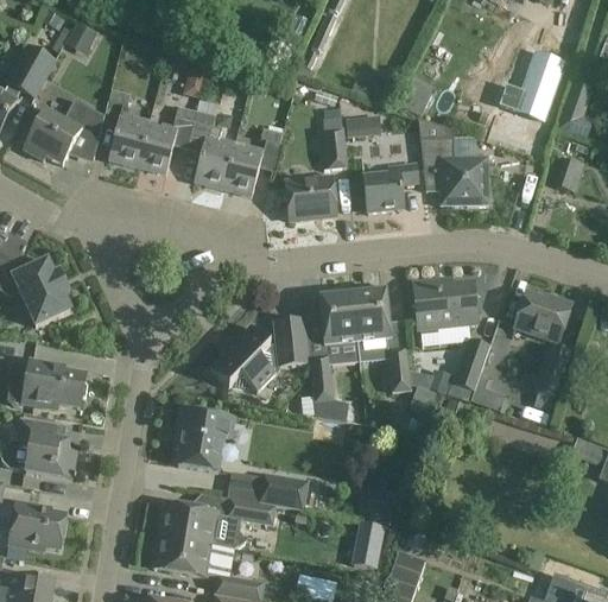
[(336,16),(343,0),(330,0),(325,11),(336,16)]
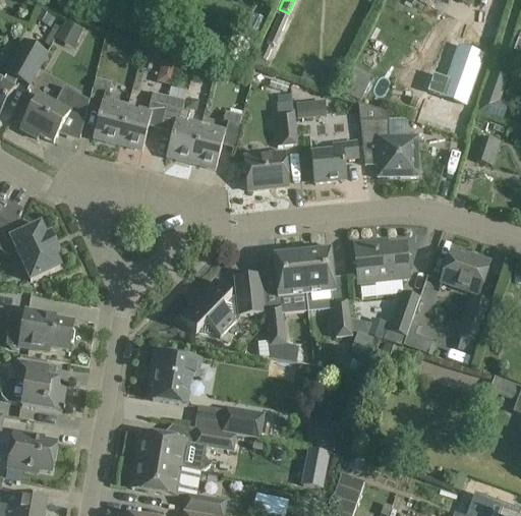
[(42,8),(37,16),(49,23),(54,15),(42,8)]
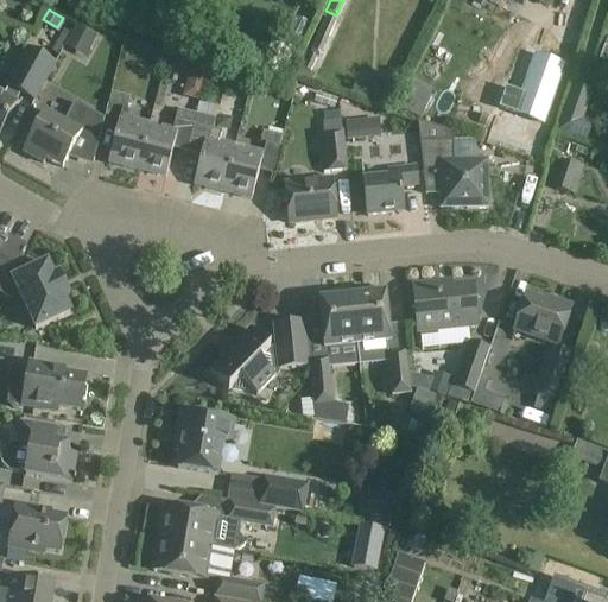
[(318,54),(334,20),(323,14),(308,49),(318,54)]
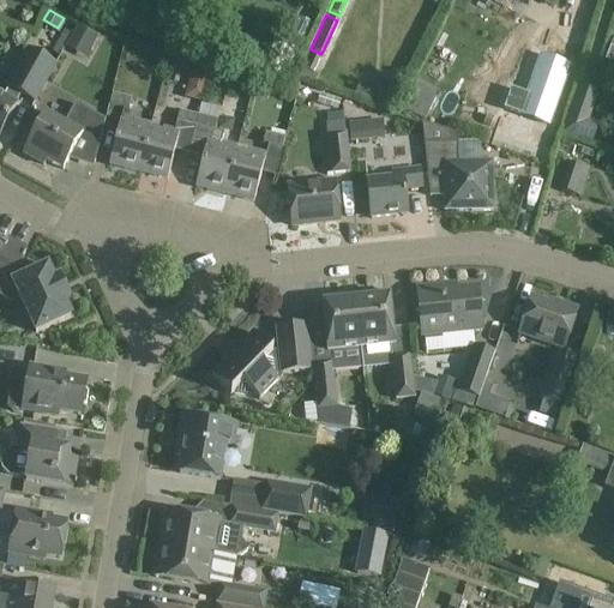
[(97,34),(76,22),(65,43),(86,54),(97,34)]
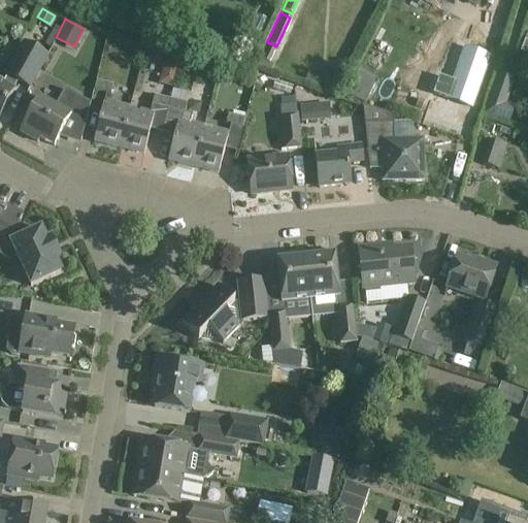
[(46,52),(24,39),(6,71),(2,80),(0,78),(0,110),(13,87),(12,87),(18,77),(29,84),(46,52)]
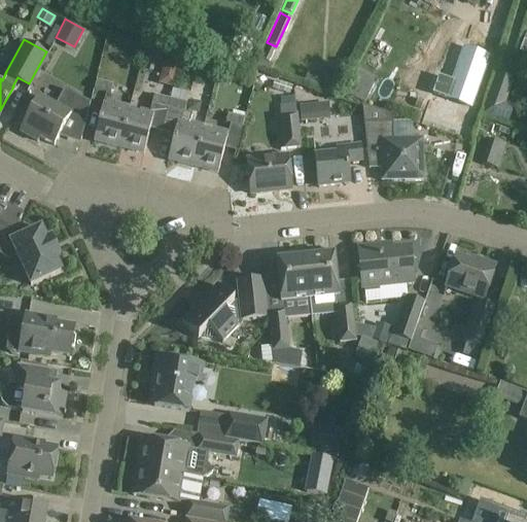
[(261,44),(256,57),(268,63),(274,50),(261,44)]
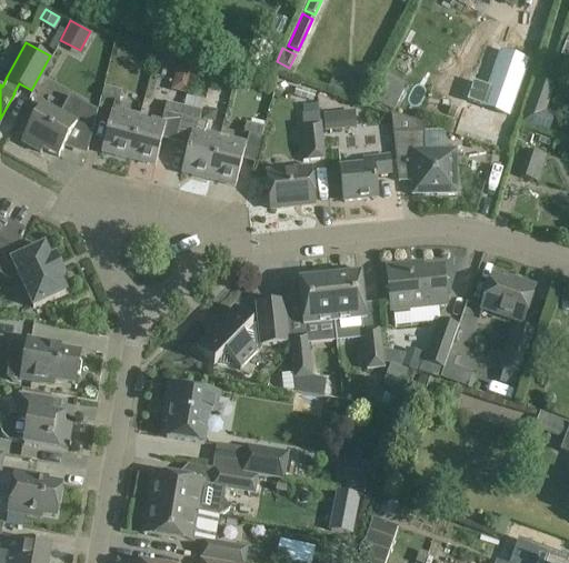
[(513,116),(529,60),(501,51),(491,87),(477,82),(470,102),(513,116)]
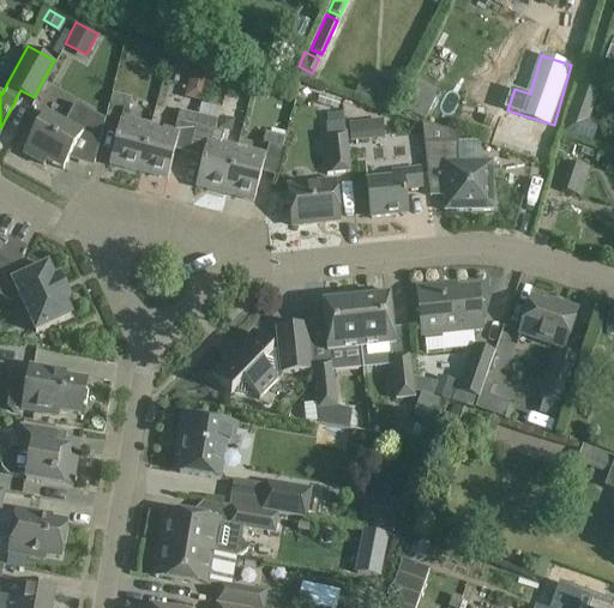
[(193,62),(190,77),(206,82),(210,66),(193,62)]
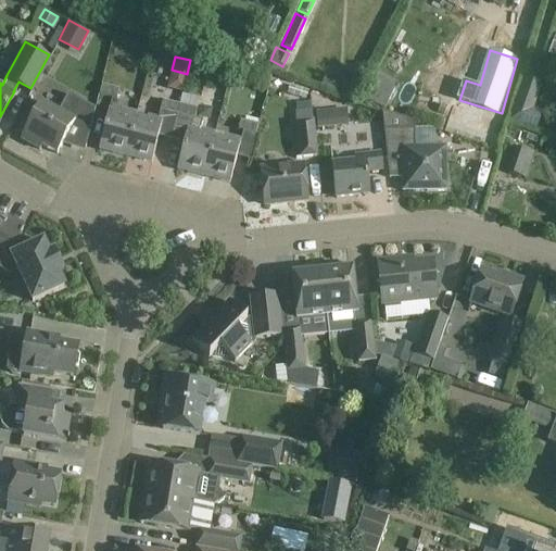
[(397,79),(378,69),(365,95),(384,105),(397,79)]
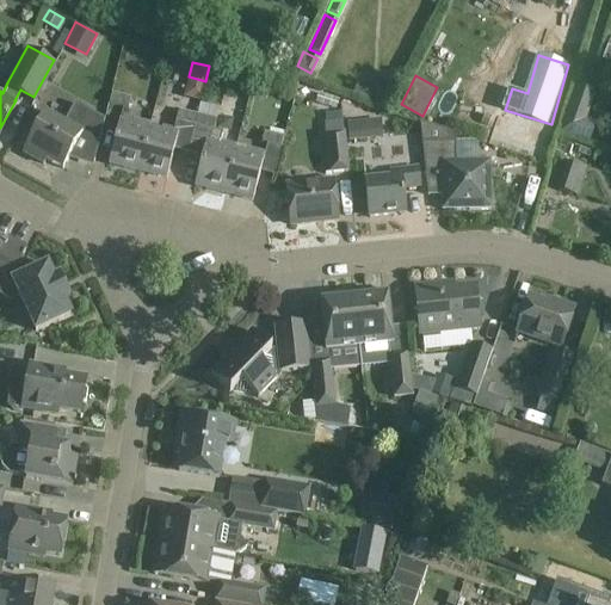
[(372,86),(375,93),(381,96),(387,93),(389,87),(387,80),(381,78),(375,80),(372,86)]
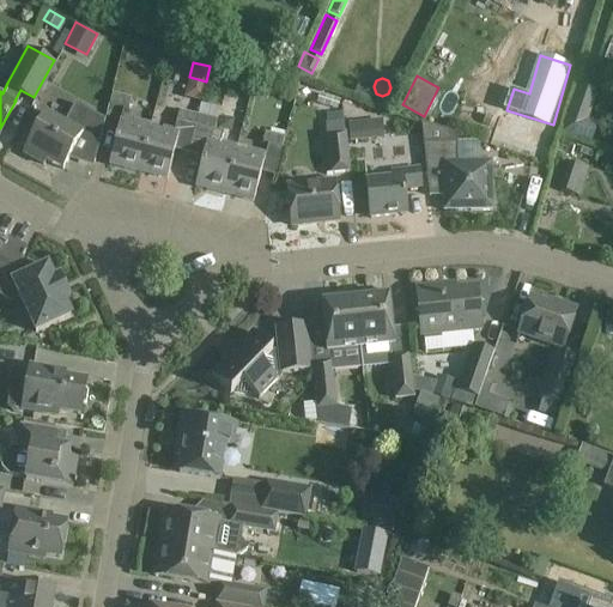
[(598,89),(577,83),(562,129),(589,139),(596,120),(588,117),(598,89)]
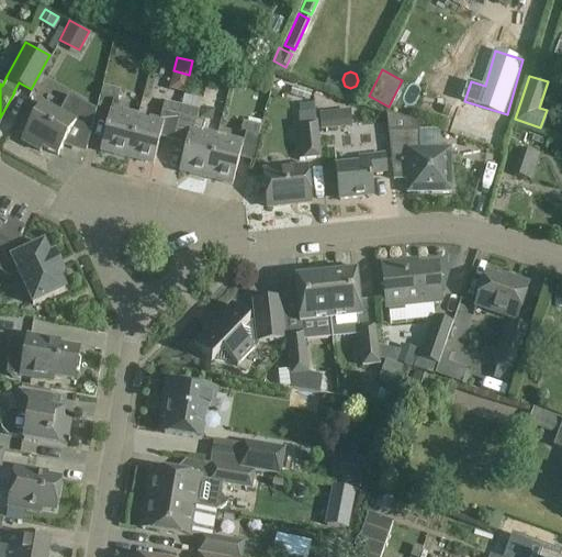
[(120,86),(102,81),(100,92),(117,96),(120,86)]
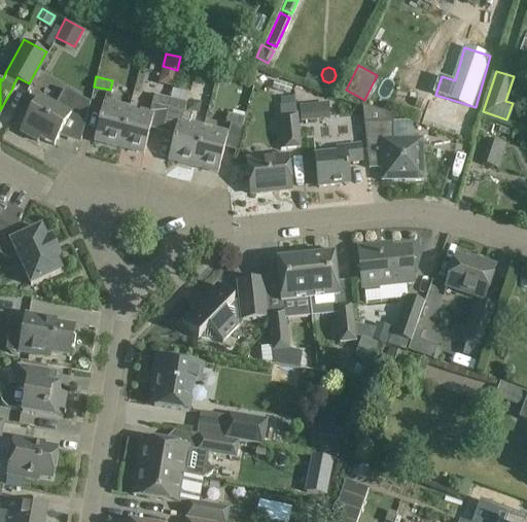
[(90,99),(64,85),(55,103),(38,94),(21,124),(22,125),(20,128),(38,138),(40,134),(44,137),(47,132),(57,137),(68,115),(83,124),(90,99)]
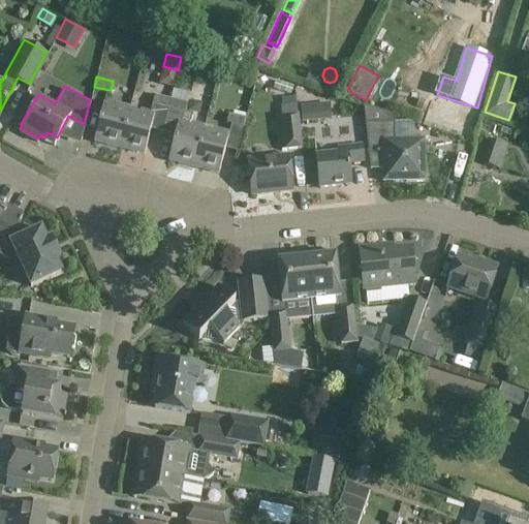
[(154,92),(152,101),(168,105),(170,96),(154,92)]
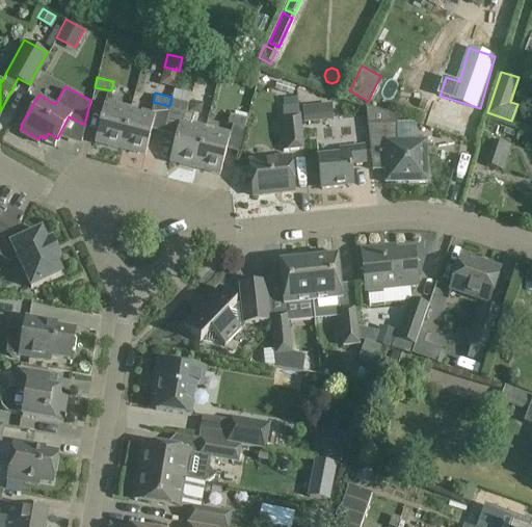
[(169,106),(167,114),(179,117),(174,138),(168,158),(194,165),(204,127),(205,124),(191,120),(192,111),(186,110),(188,101),(171,97),(169,106)]
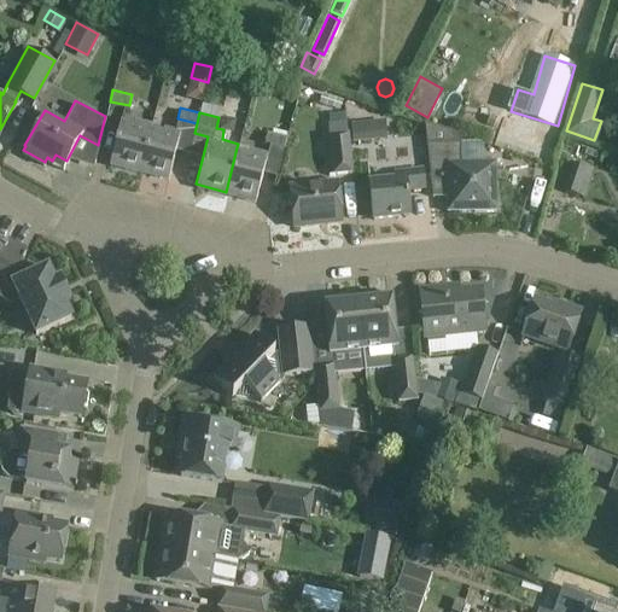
[(115,138),(109,162),(139,169),(150,124),(151,121),(135,117),(134,121),(121,117),(115,138)]
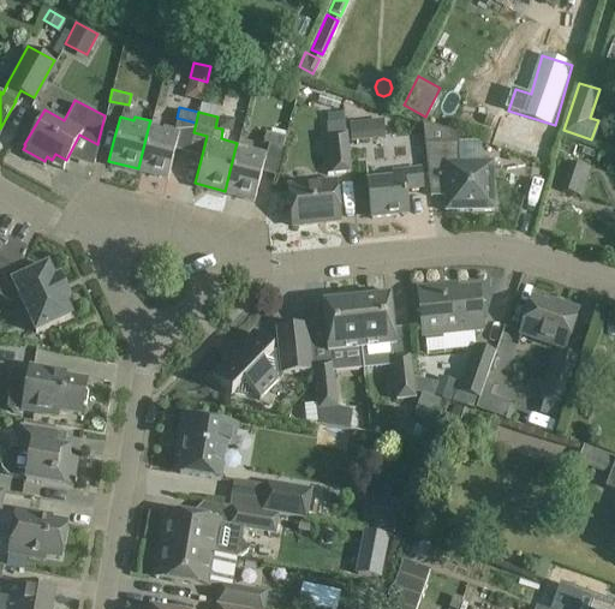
[(351,167),(345,117),(326,119),(332,169),(351,167)]
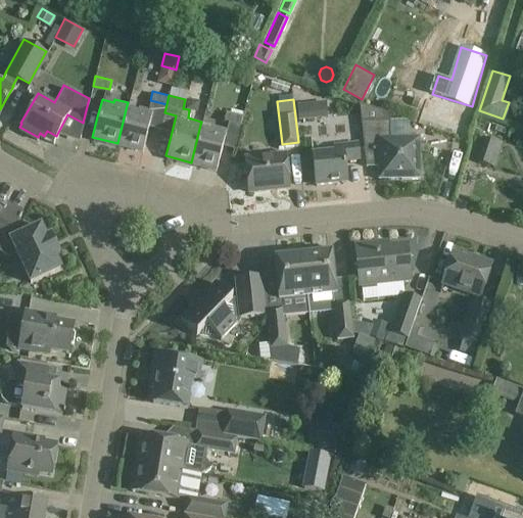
[(296,101),(298,116),(310,115),(307,100),(296,101)]
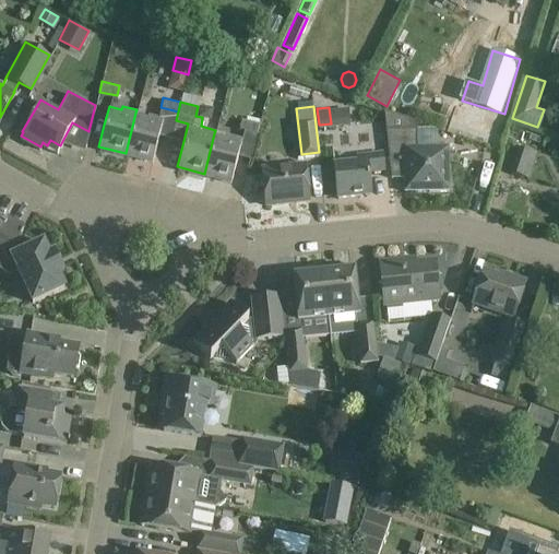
[(416,120),(383,108),(385,126),(389,154),(404,154),(404,188),(448,188),(448,166),(448,152),(438,152),(438,144),(417,144),(416,126),(416,120)]
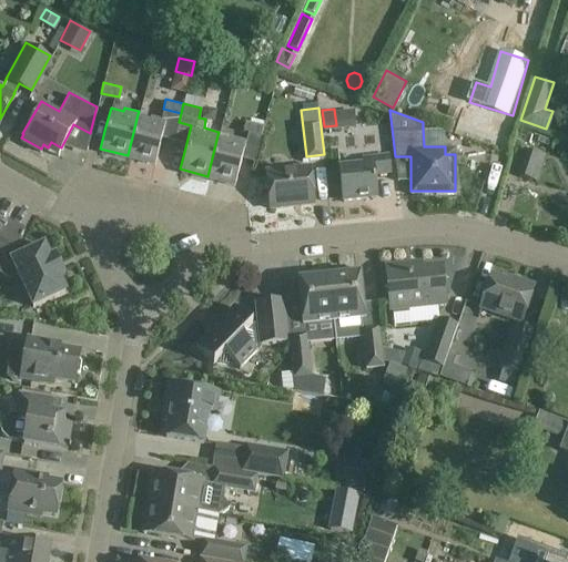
[(456,112),(452,123),(460,128),(466,118),(456,112)]
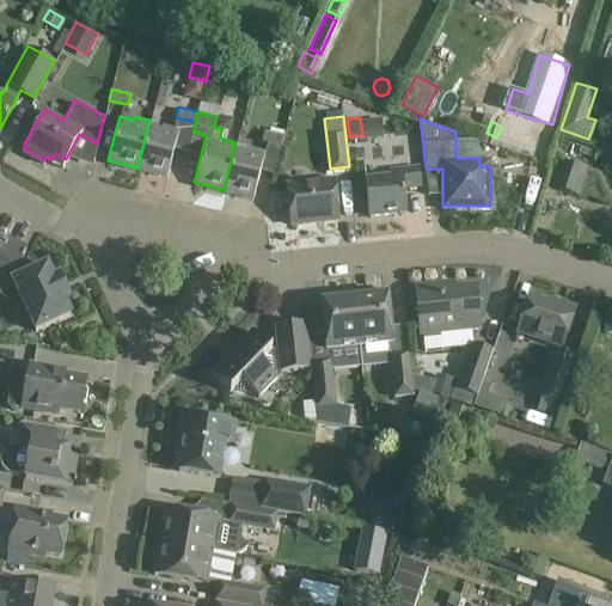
[(148,123),(138,167),(166,175),(172,152),(178,127),(161,123),(161,127),(148,123)]
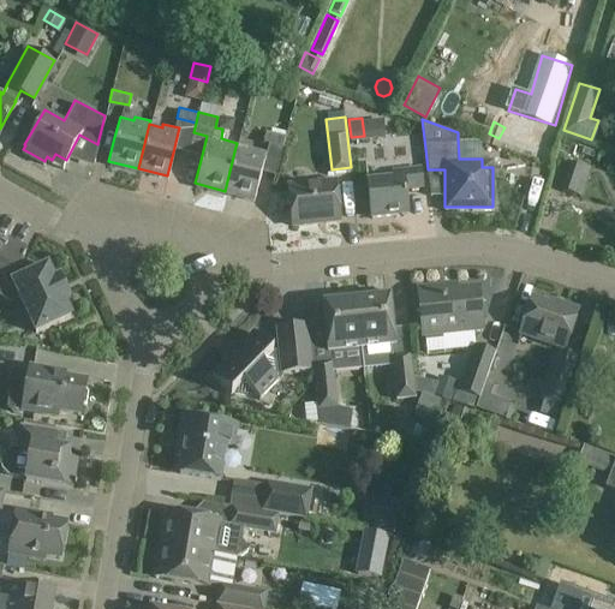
[(266,129),(263,139),(282,144),(285,133),(266,129)]
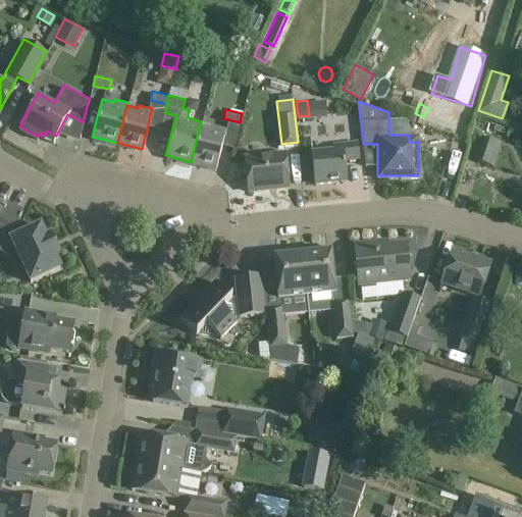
[(200,124),(191,162),(215,168),(220,148),(221,143),(225,127),(211,123),(211,126),(200,124)]
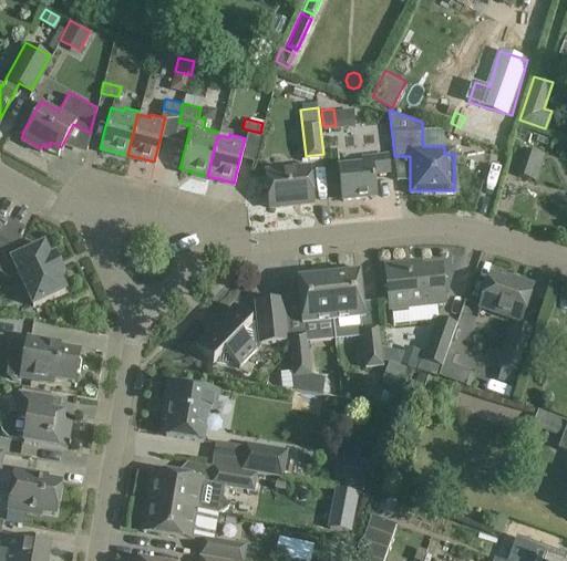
[(544,152),(524,146),(516,173),(536,178),(544,152)]
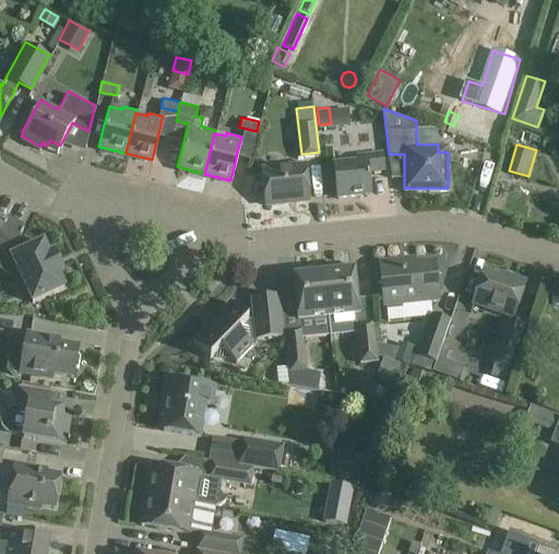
[(383,166),(381,150),(365,152),(365,158),(333,162),(336,195),(370,191),(368,168),(383,166)]
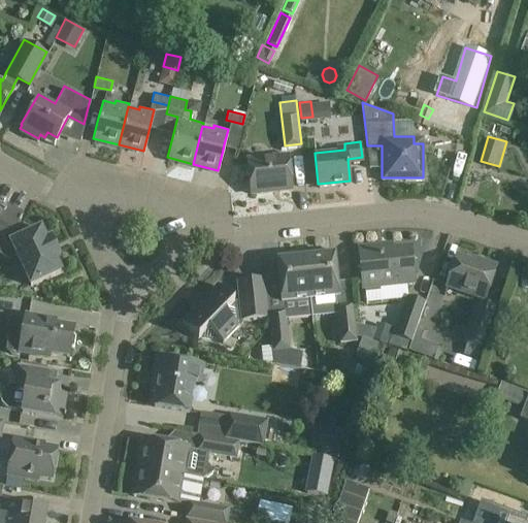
[(291,187),(288,154),(246,158),(251,191),(291,187)]
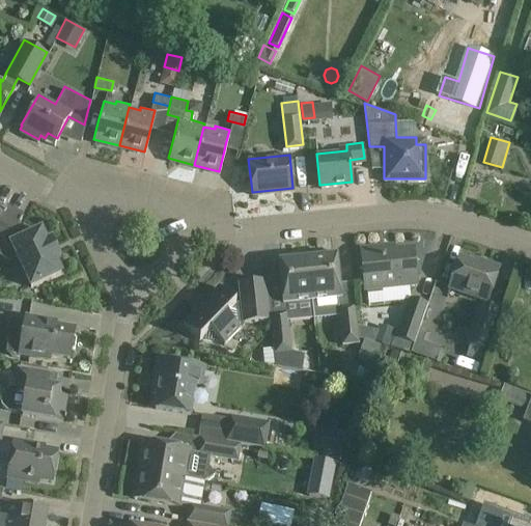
[(0,222),(0,245),(3,240),(5,237),(9,228),(0,222)]
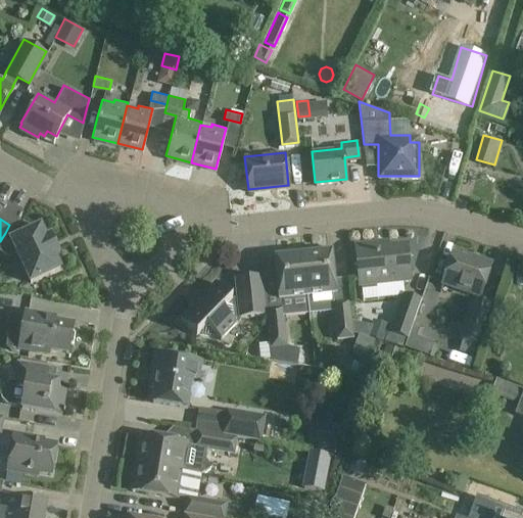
[(40,224),(10,237),(30,280),(41,275),(59,266),(54,254),(58,252),(50,233),(46,235),(40,224)]
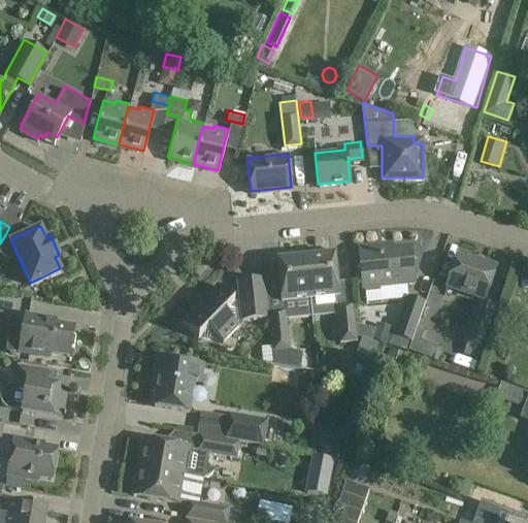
[(381,243),(358,246),(360,266),(362,286),(364,285),(365,290),(366,299),(407,295),(406,281),(414,280),(413,265),(410,244),(382,248),(381,243)]
